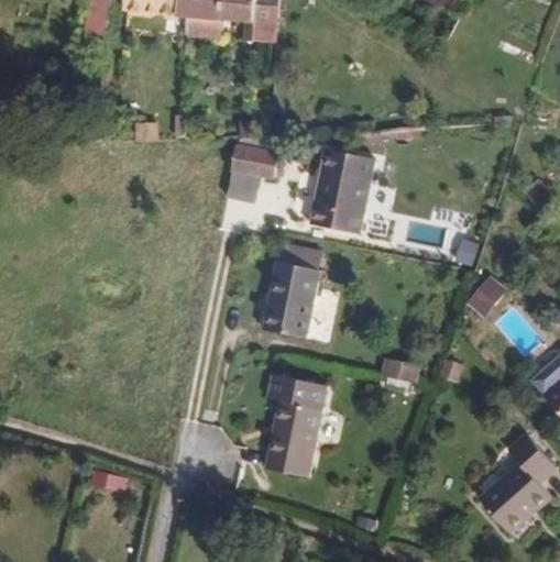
[(88,0),(84,31),(101,34),(107,0),(88,0)]
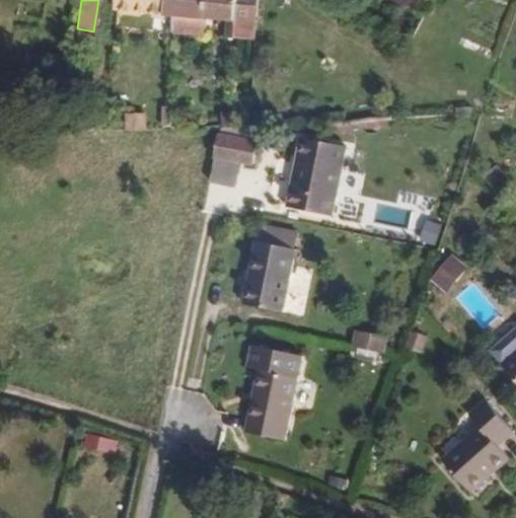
[(163,14),(164,0),(115,0),(114,9),(163,14)]
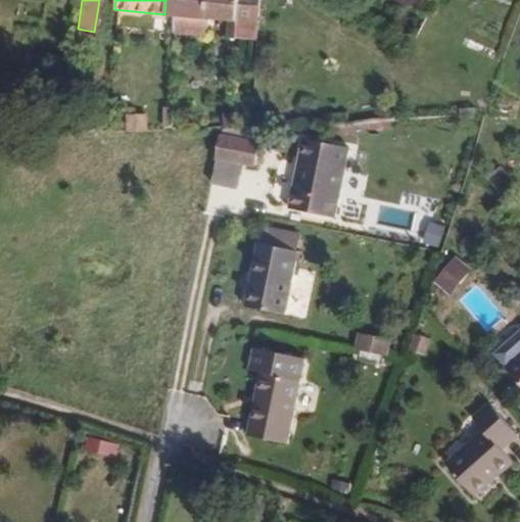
[(254,39),(257,0),(166,0),(164,14),(172,15),(206,18),(227,19),(226,37),(254,39)]
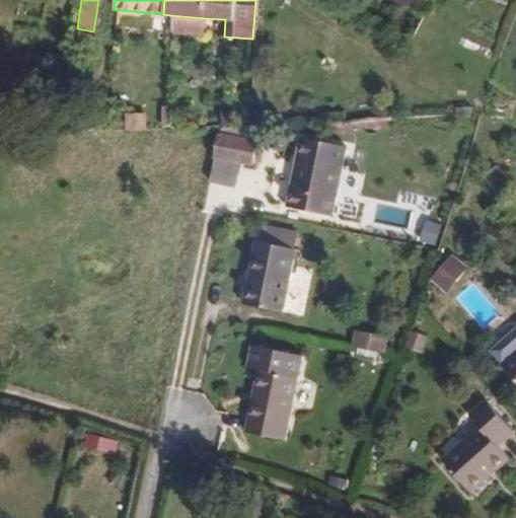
[(205,18),(170,15),(169,30),(204,33),(205,18)]
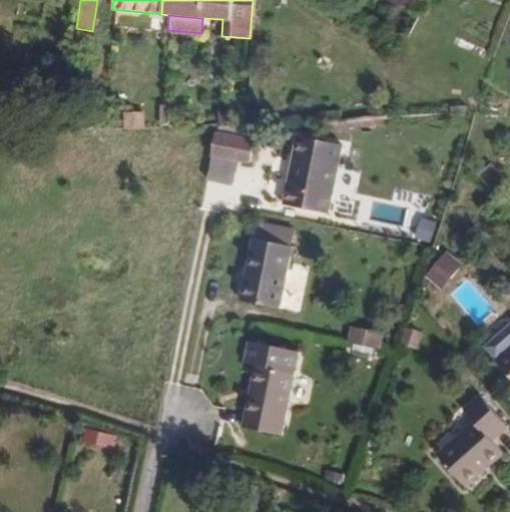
[(236,159),(248,161),(251,161),(255,160),(257,157),(256,154),(253,152),(250,151),(253,140),(214,132),(210,153),(211,154),(236,159)]
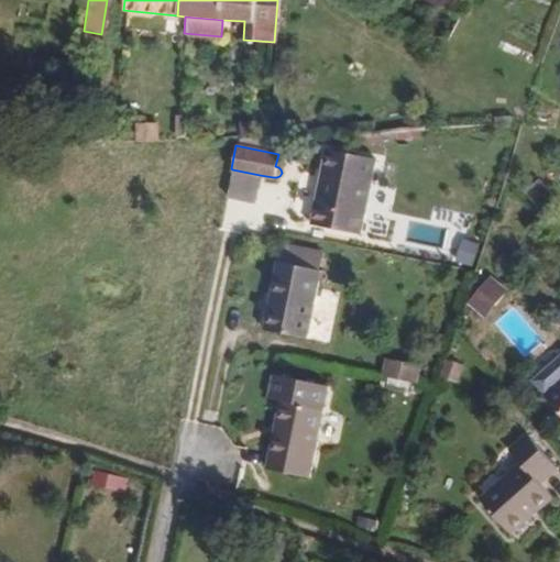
[(374,158),(326,149),(310,224),(360,233),(374,158)]
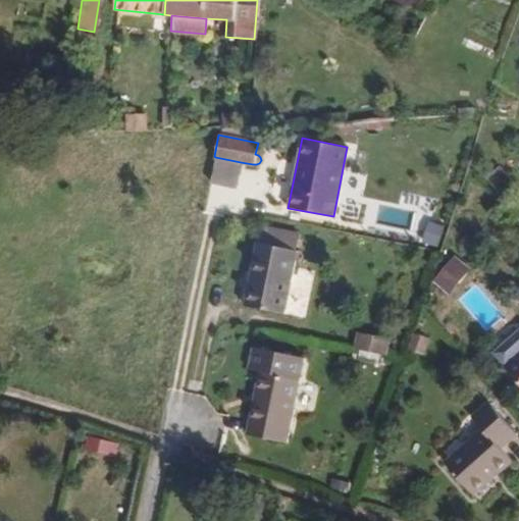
[(241,162),(215,157),(210,181),(236,188),(241,162)]
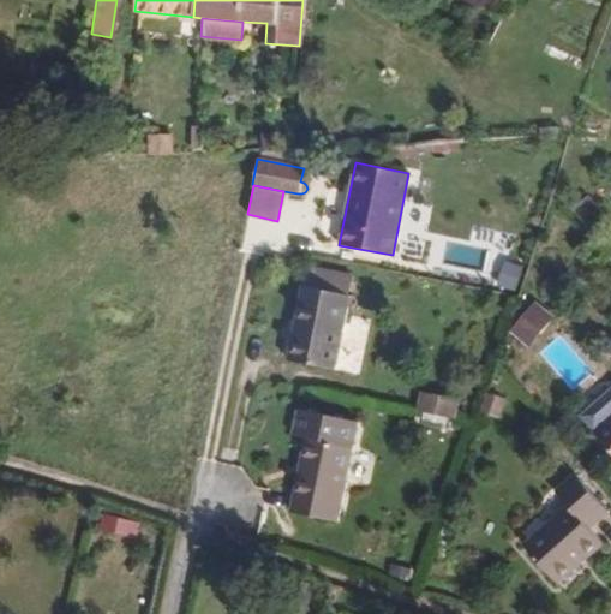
[(304,286),(346,294),(349,275),(307,267),(304,286)]
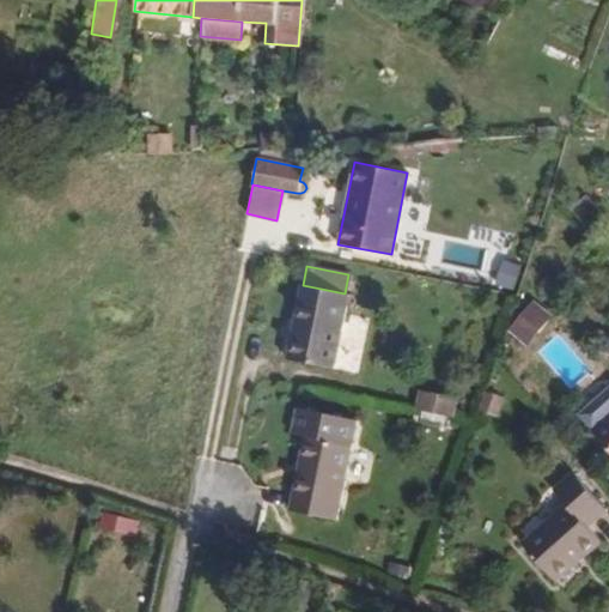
[(285,358),(332,368),(346,294),(345,294),(303,285),(300,284),(285,358)]
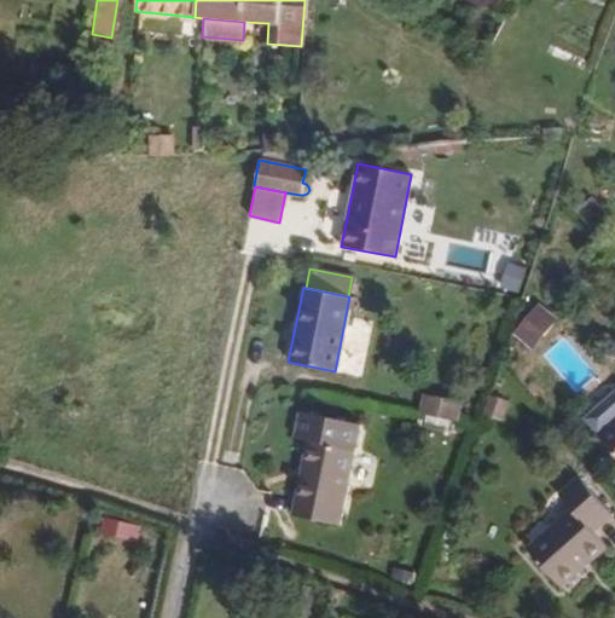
[(614,396),(611,392),(584,416),(598,432),(596,434),(614,455),(614,396)]
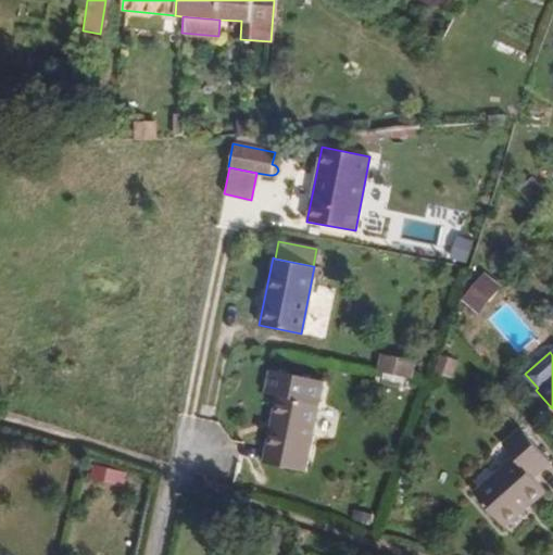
[(376,371),(410,378),(413,361),(379,353),(376,371)]
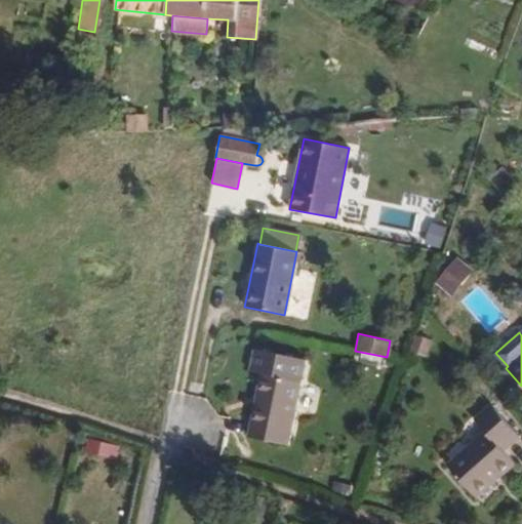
[(424,356),(429,339),(415,334),(409,352),(424,356)]
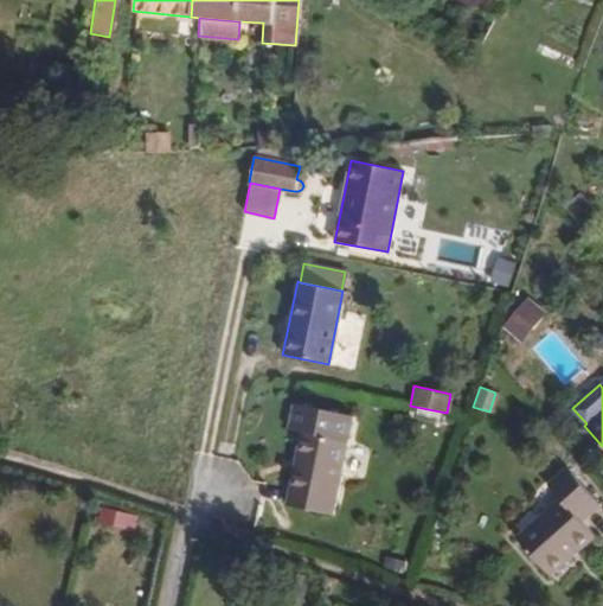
[(331,515),(351,415),(293,403),(287,429),(300,432),(286,505),(331,515)]
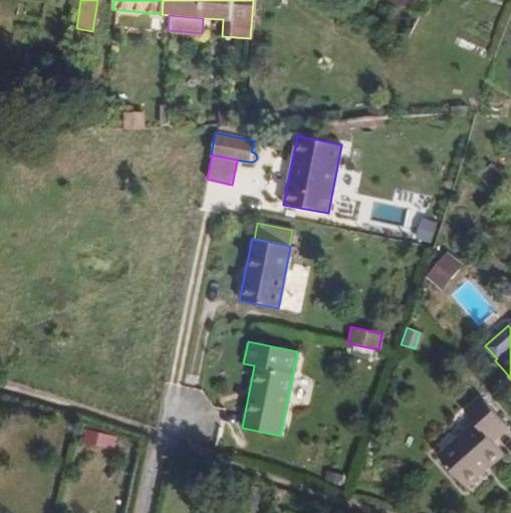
[(437,455),(464,486),(482,470),(479,466),(484,462),(487,465),(502,452),(491,440),(507,427),(480,396),(464,411),(474,423),(437,455)]
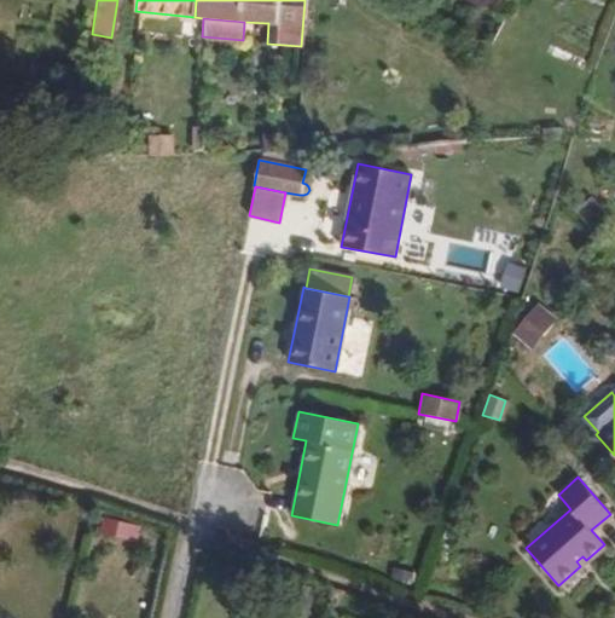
[(131,524),(108,519),(104,533),(127,538),(131,524)]
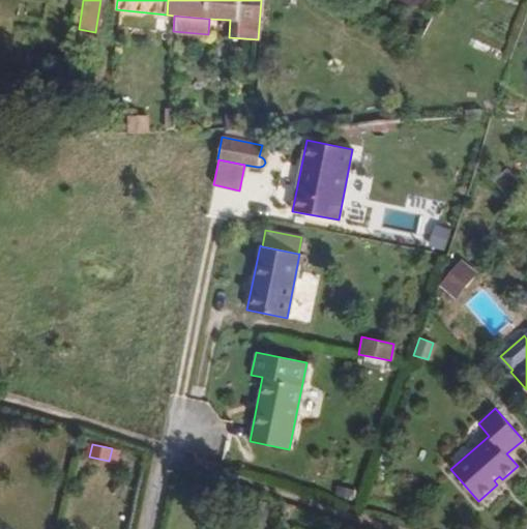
[(118,463),(121,450),(112,448),(109,461),(118,463)]
